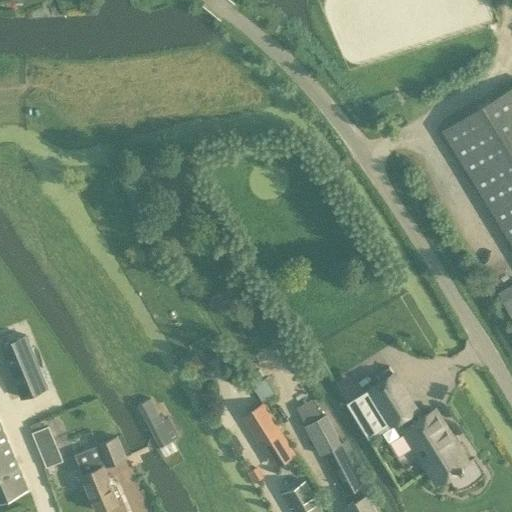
[(511,86),(442,130),(511,243),(511,284),(498,292),(511,317),(511,86)]
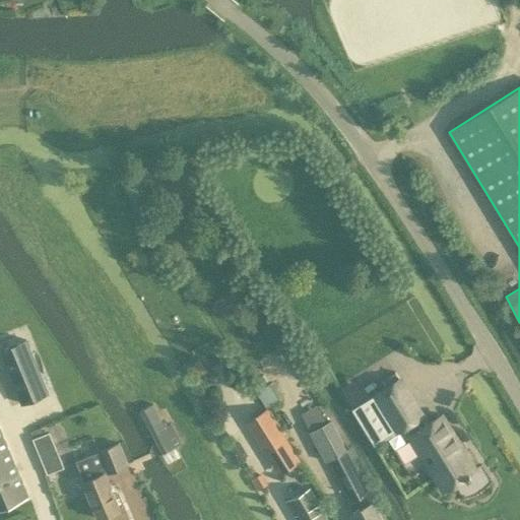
[(26,339),(0,349),(0,350),(21,403),(48,392),(26,339)]
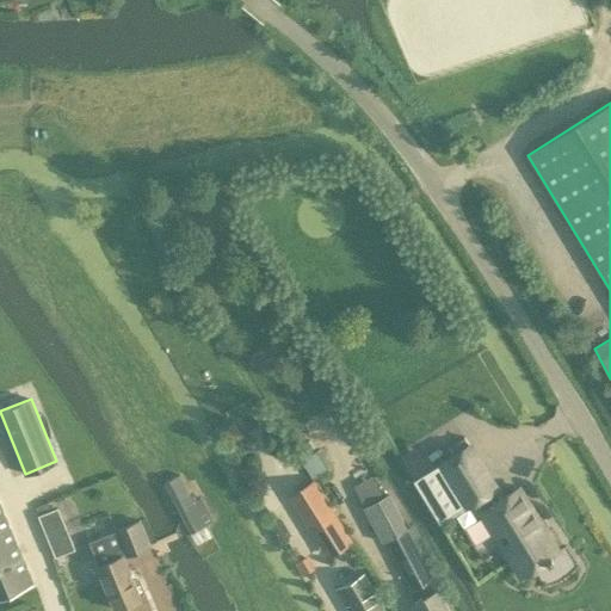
[(316,449),(310,438),(294,449),(300,460),(316,449)]
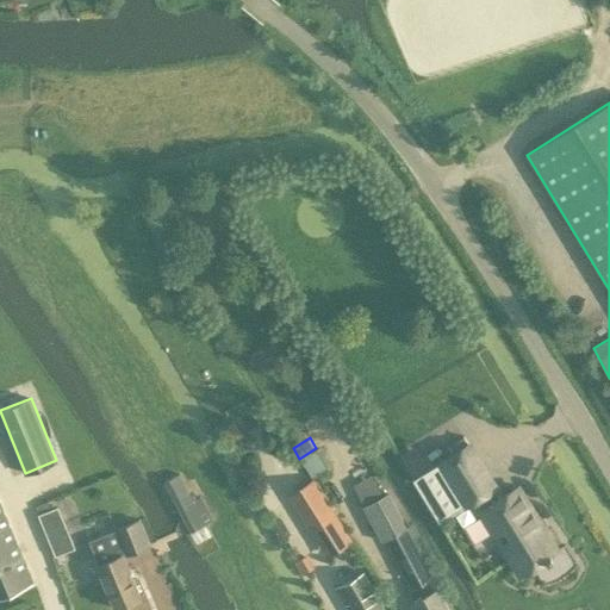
[(442,462),(467,505),(496,489),(470,446),(442,462)]
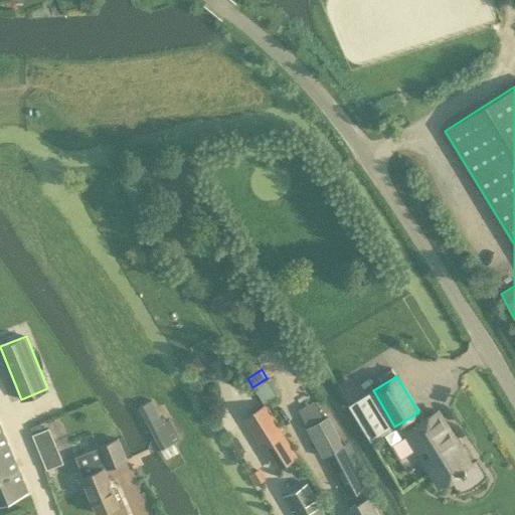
[(272,377),(253,387),(264,404),(281,393),(272,377)]
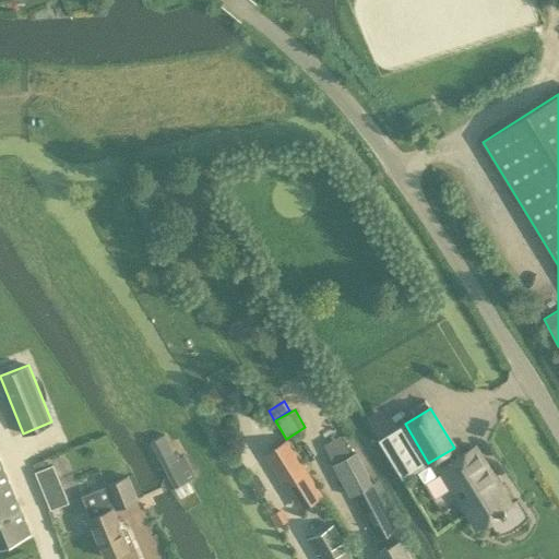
[(403,479),(428,463),(405,424),(379,439),(377,440),(402,479),(403,479)]
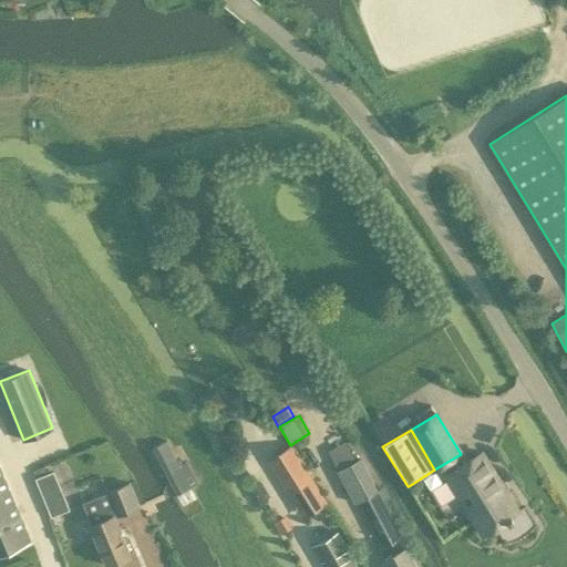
[(166,474),(181,466),(167,441),(152,449),(166,474)]
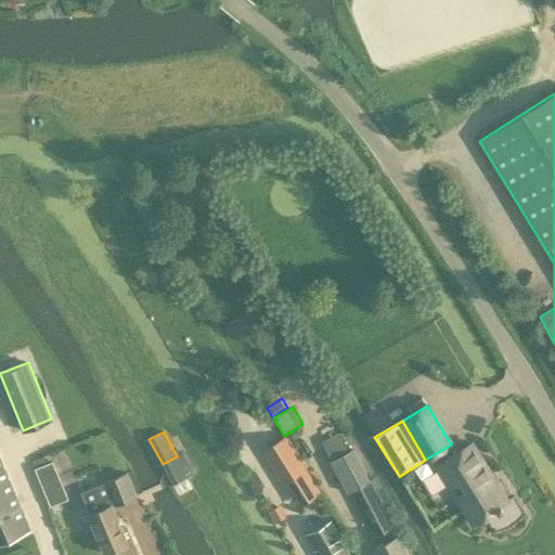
[(262,450),(297,507),(321,492),(286,436),(262,450)]
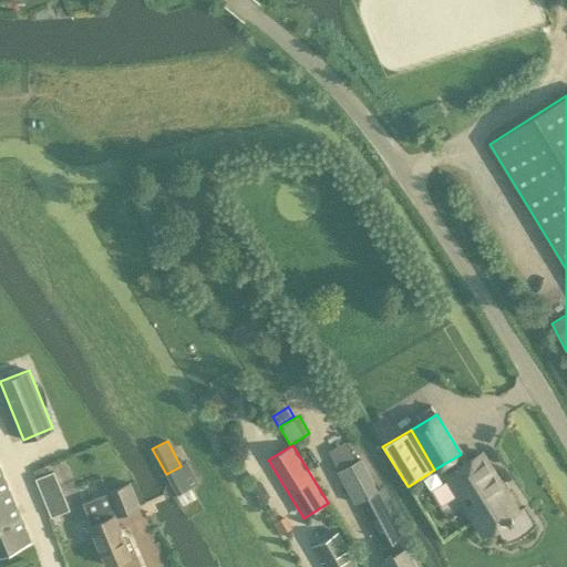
[(483,534),(519,513),(484,453),(447,475),(483,534)]
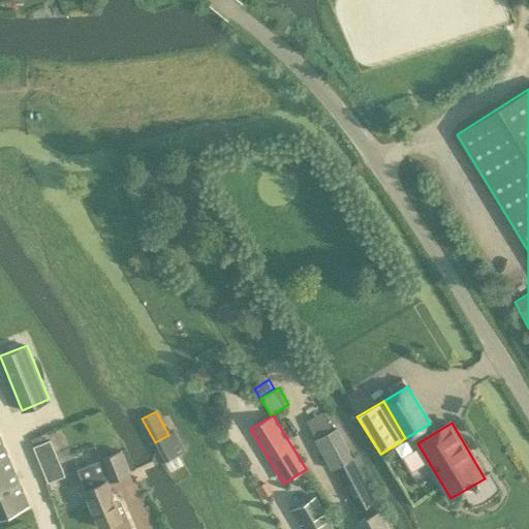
[(338,430),(316,441),(332,469),(334,468),(358,511),(375,502),(371,495),(372,495),(356,467),(363,464),(356,455),(352,457),(338,430)]
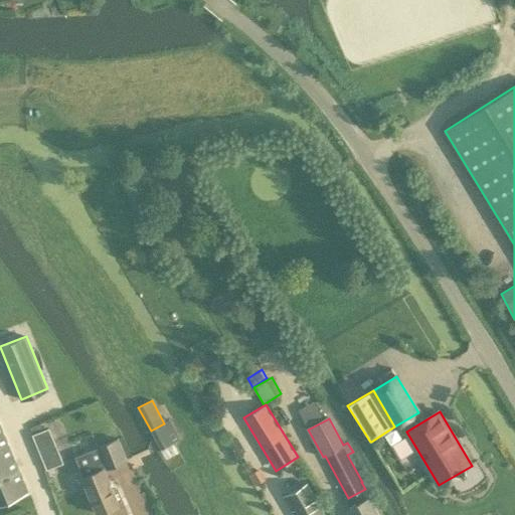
[(161,450),(181,439),(170,419),(164,423),(151,431),(161,450)]
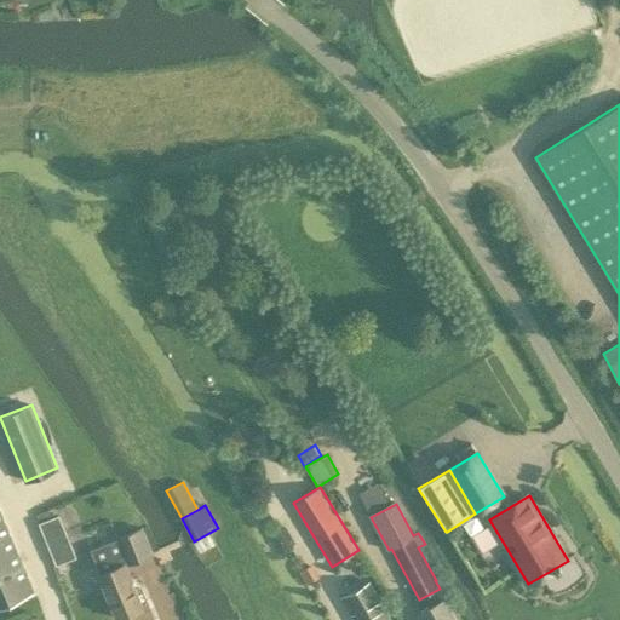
[(0,507),(0,603),(34,590),(0,507)]
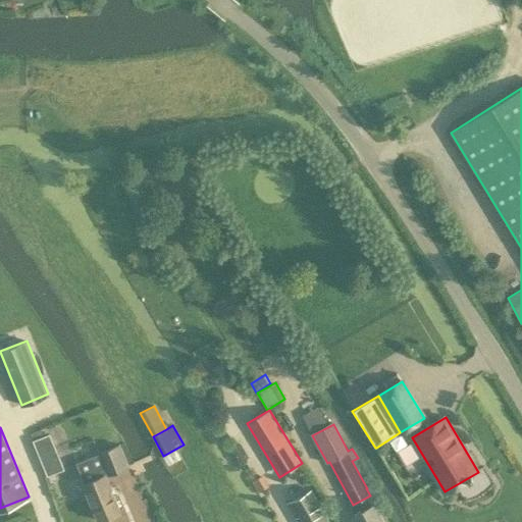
[(34,439),(32,440),(40,461),(58,453),(50,433),(44,435),(34,439)]
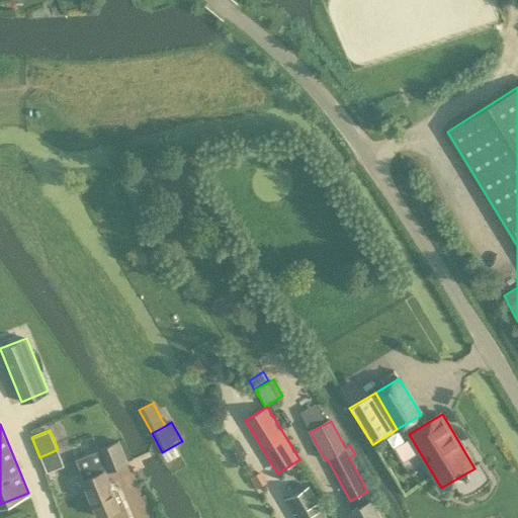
[(229,445),(237,459),(247,453),(239,439),(229,445)]
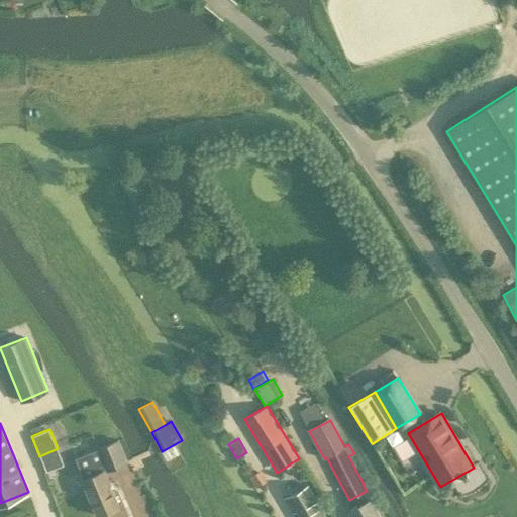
[(118,440),(76,459),(84,479),(100,516),(121,507),(105,471),(127,460),(118,440)]
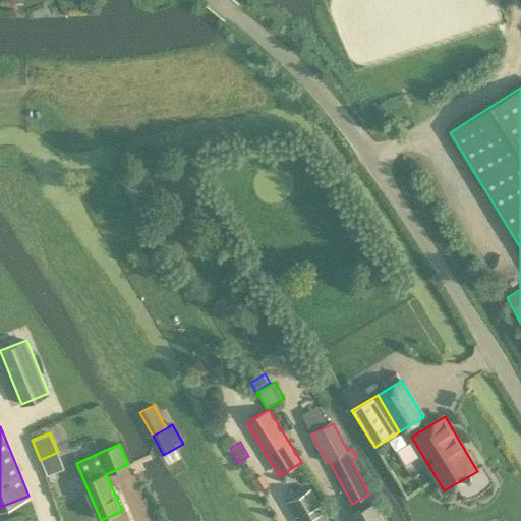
[(251,480),(257,490),(269,484),(263,474),(251,480)]
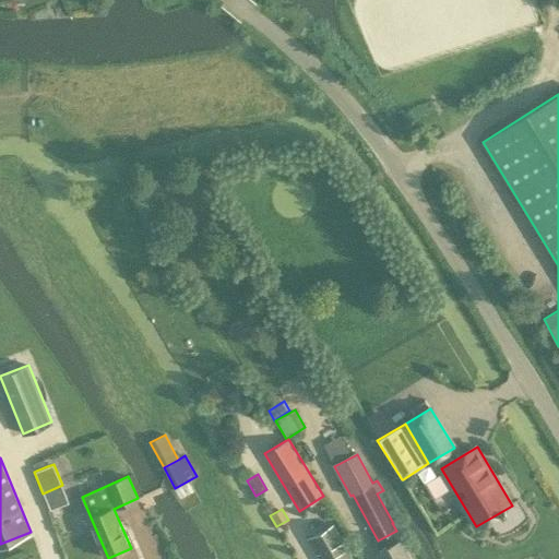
[(354,558),(334,524),(309,538),(318,554),(321,551),(324,558),(354,558)]
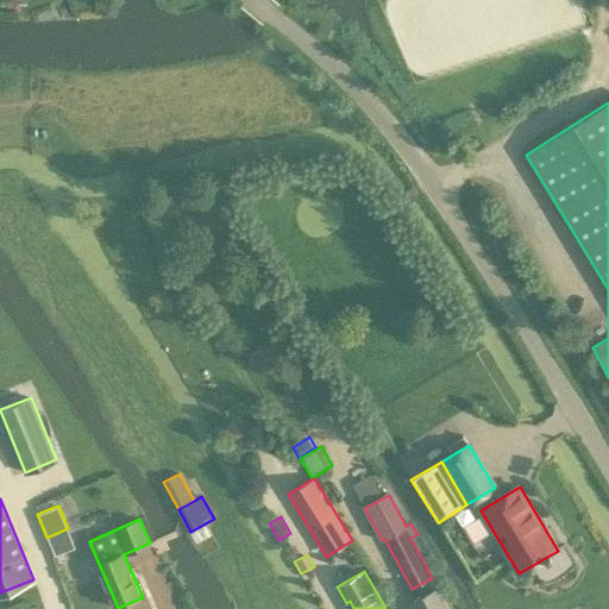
[(407,591),(415,608),(447,608),(432,578),(412,589),(407,591)]
